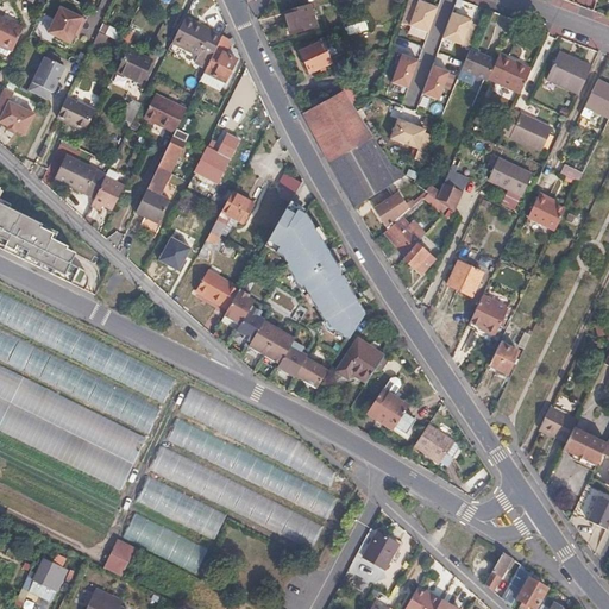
[(340,16),(334,0),(316,0),(305,4),(313,25),(340,16)]
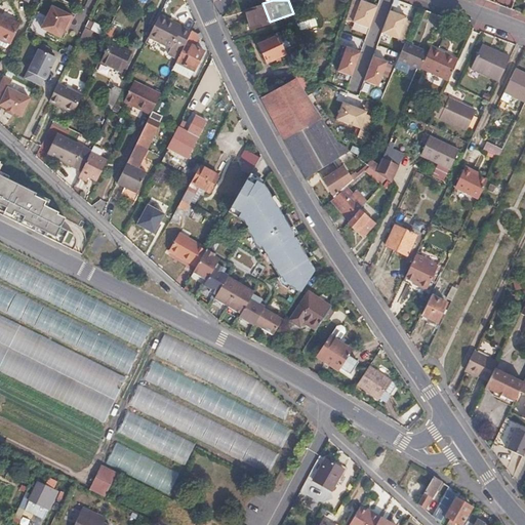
[(360,2),(353,0),(351,0),(347,14),(370,24),(376,7),(360,2)]
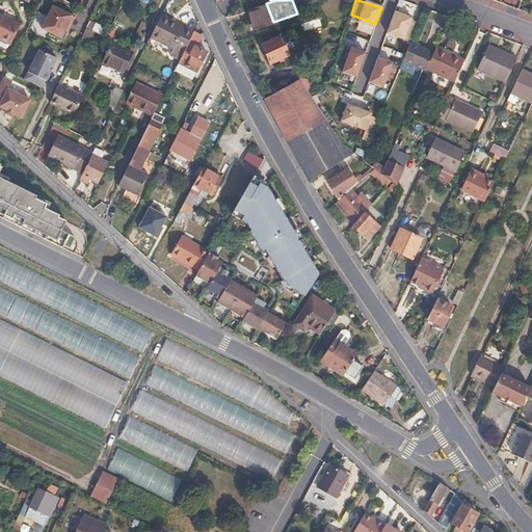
[(0,30),(14,37),(24,18),(0,5),(0,30)]
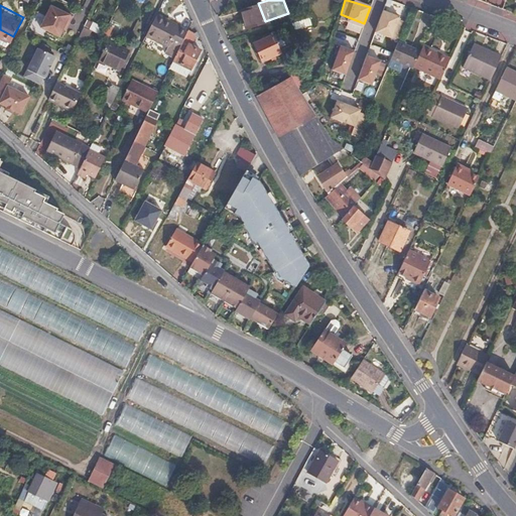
[(50,6),(39,27),(59,37),(66,24),(68,25),(72,16),(50,6)]
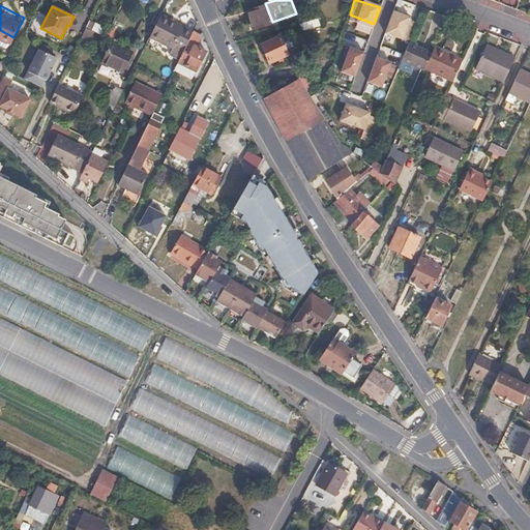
[(411,18),(393,11),(387,28),(411,36),(417,24),(409,21),(411,18)]
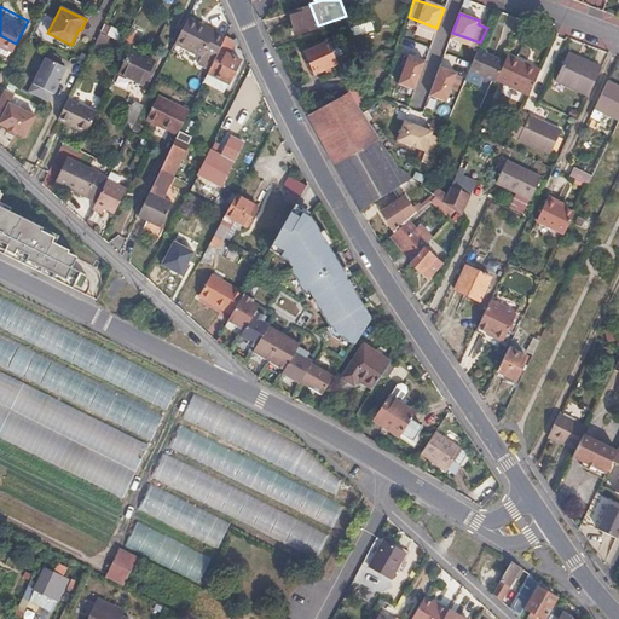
[(225,36),(187,18),(174,45),(201,58),(197,65),(208,70),(225,36)]
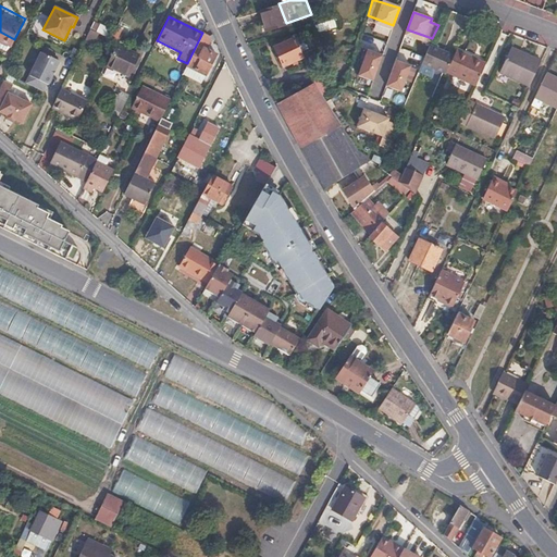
[(333,19),(312,24),(314,32),(336,24),(333,19)]
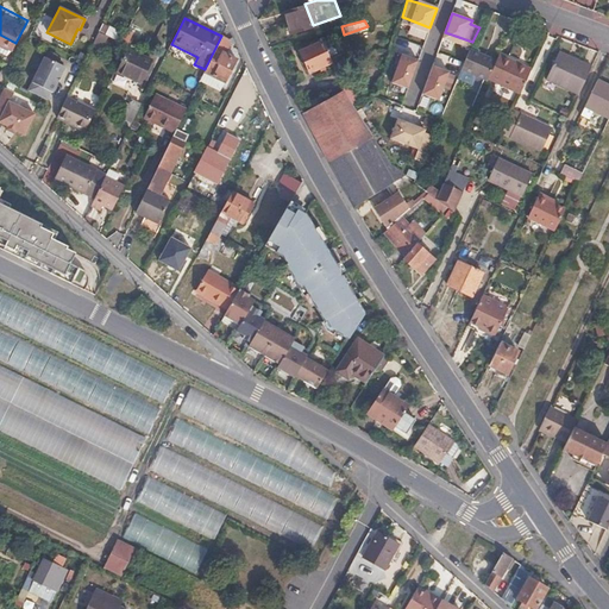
[(102,24),(98,32),(121,43),(125,36),(102,24)]
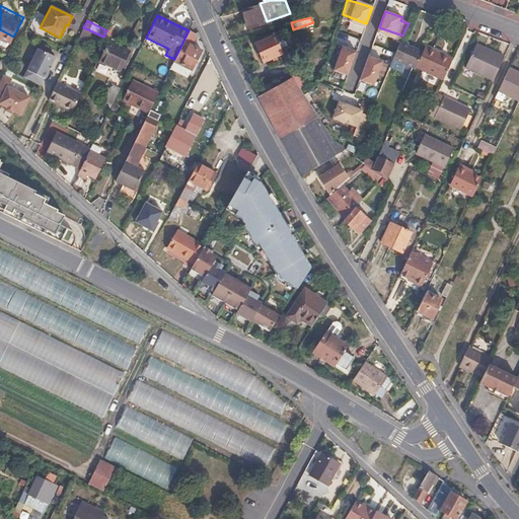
[(108,40),(112,31),(114,28),(108,26),(106,30),(103,36),(108,40)]
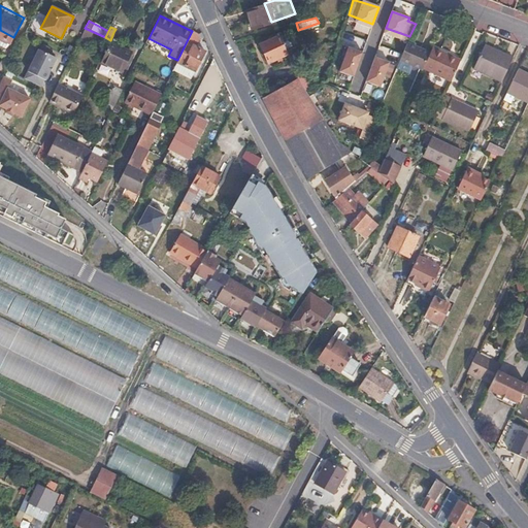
[(94,32),(85,28),(79,39),(88,44),(94,32)]
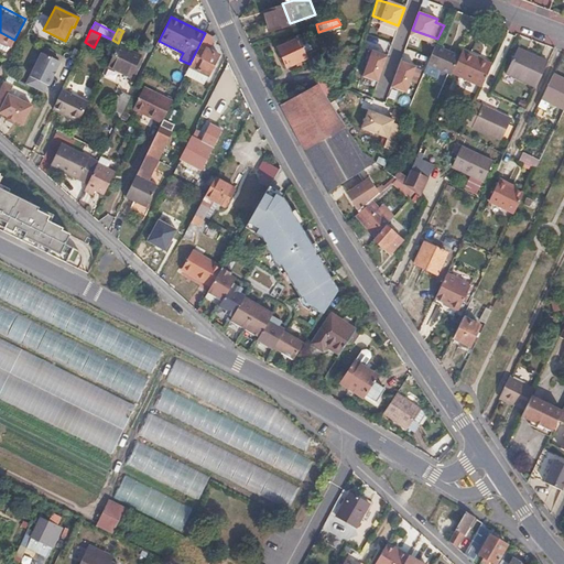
[(206,31),(205,33),(190,64),(188,67),(208,77),(219,54),(210,50),(215,40),(214,34),(206,31)]
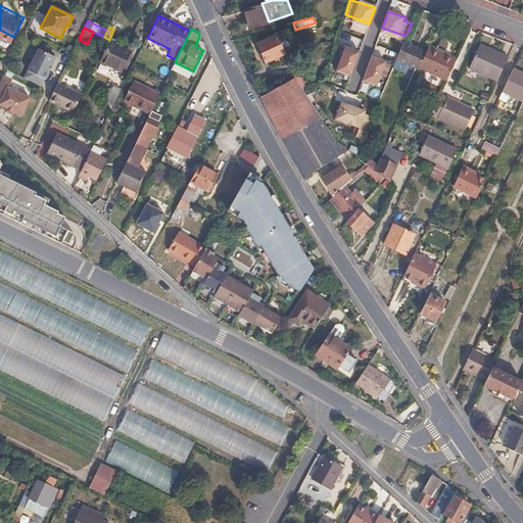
[(0,30),(0,36),(11,42),(13,37),(0,30)]
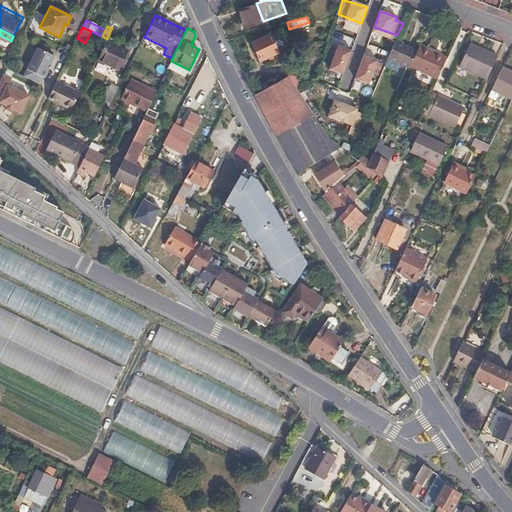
[(260,61),(277,54),(274,45),(276,43),(274,37),(271,39),(269,36),(252,44),(260,61)]
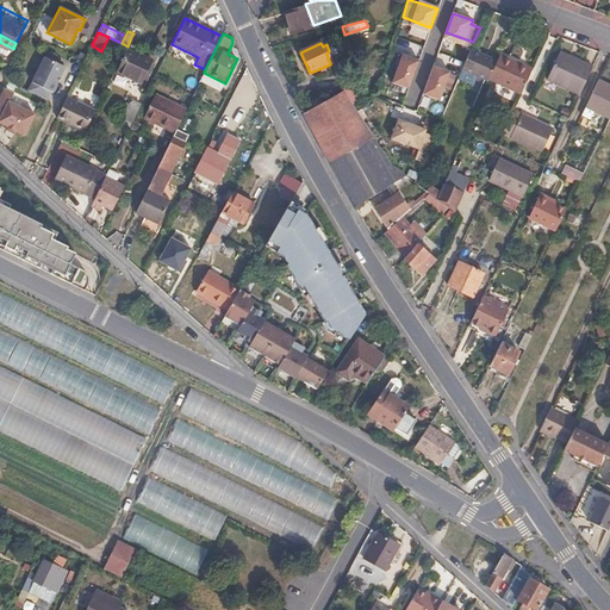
[(497,58),(472,47),(462,67),(489,79),(490,76),(497,58)]
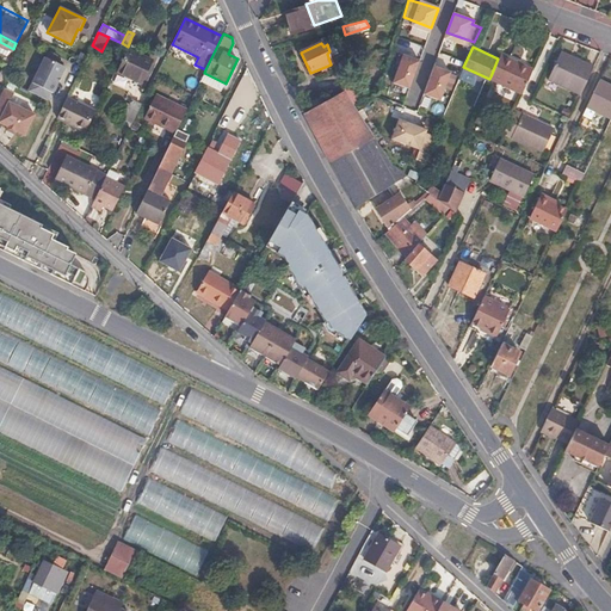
[(411,84),(421,55),(405,49),(394,76),(411,84)]
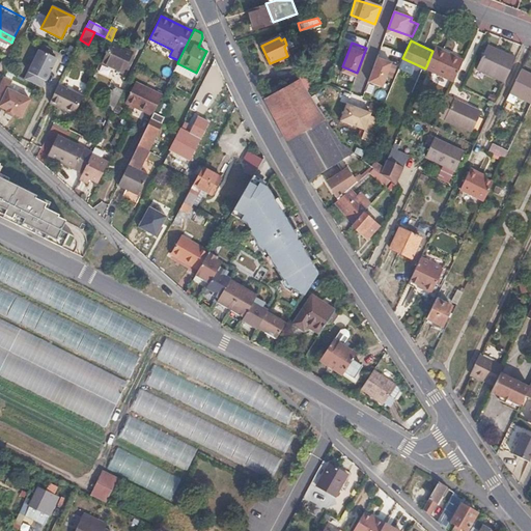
[(115,108),(135,67),(129,64),(133,55),(111,45),(103,62),(124,73),(109,104),(115,108)]
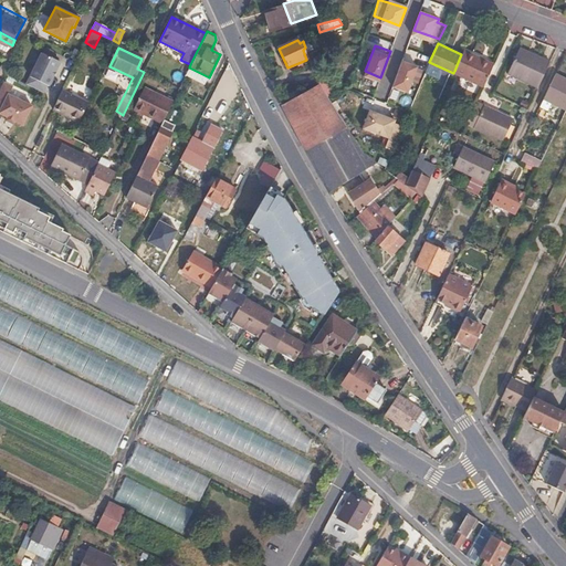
[(463,48),(461,54),(454,71),(485,85),(495,63),(463,48)]
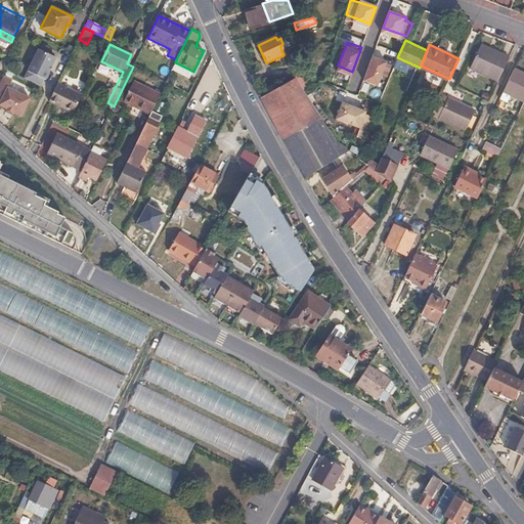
[(497,81),(509,56),(490,48),(489,52),(479,47),(469,68),(497,81)]
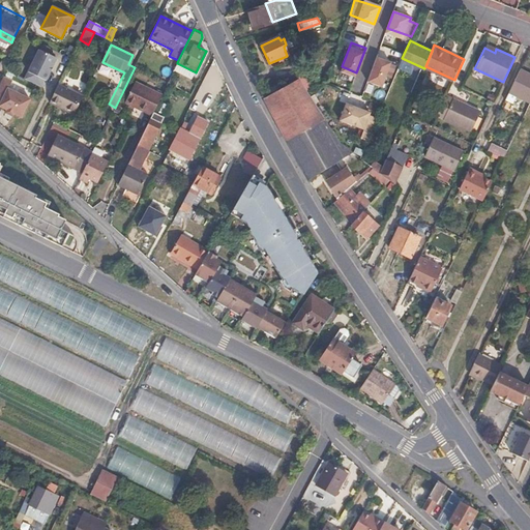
[(39,50),(24,79),(40,87),(45,80),(46,81),(57,59),(39,50)]
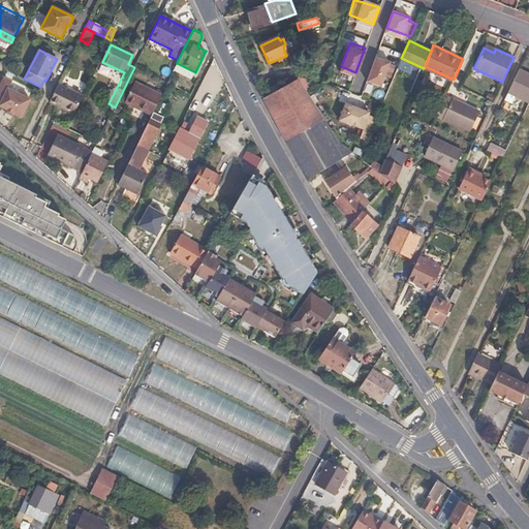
[(392,58),(377,53),(368,76),(383,82),(392,58)]
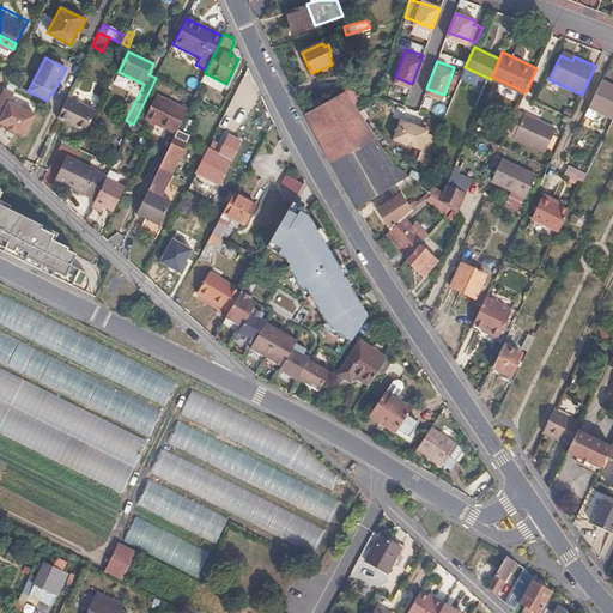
[(612,121),(612,120),(612,87),(600,82),(587,109),(612,121)]
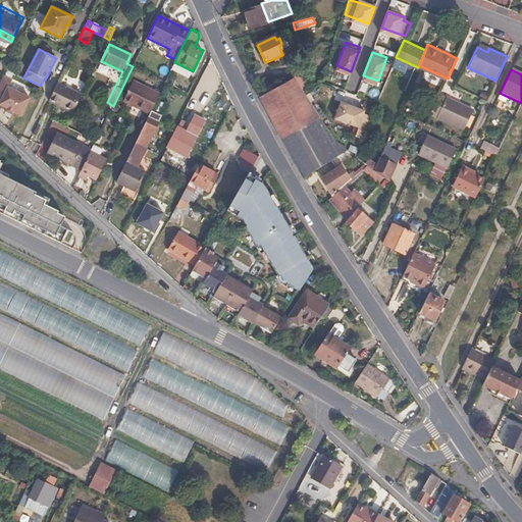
[(301,89),(307,85),(301,74),(295,79),(301,89)]
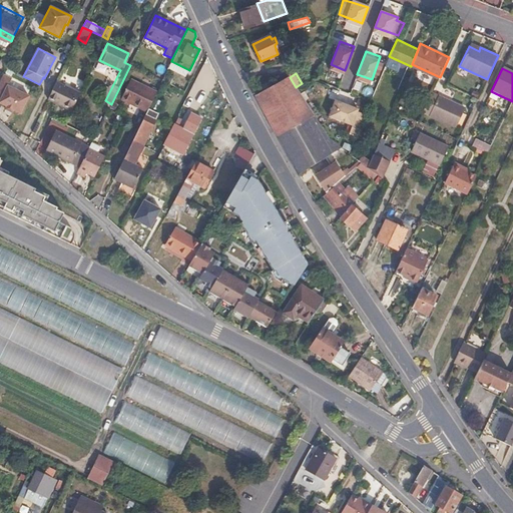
[(11,79),(2,75),(0,79),(0,102),(6,106),(13,109),(20,113),(28,97),(7,86),(11,79)]
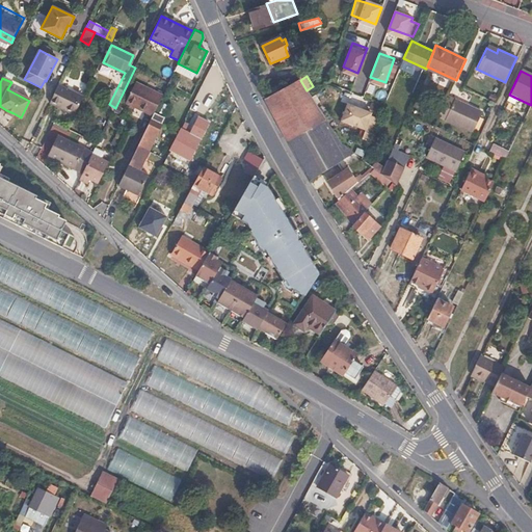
[(275,118),(288,141),(325,121),(308,94),(298,79),(266,99),(275,118)]
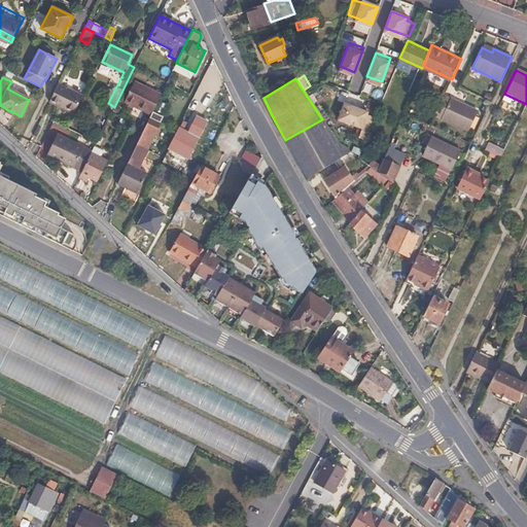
[(150,115),(152,110),(161,95),(134,82),(125,103),(150,115)]
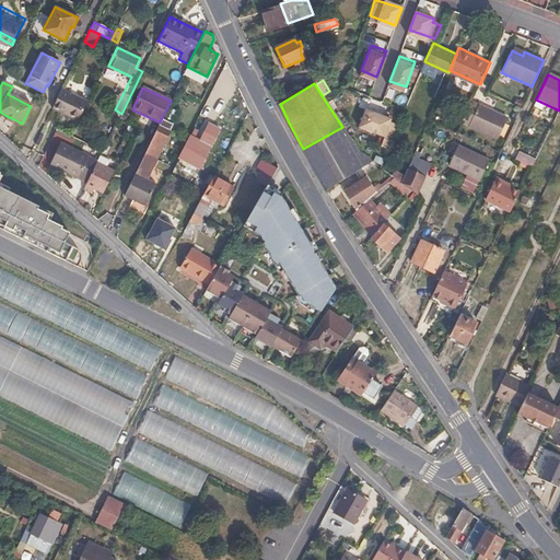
[(61,89),(53,107),(79,121),(88,102),(61,89)]
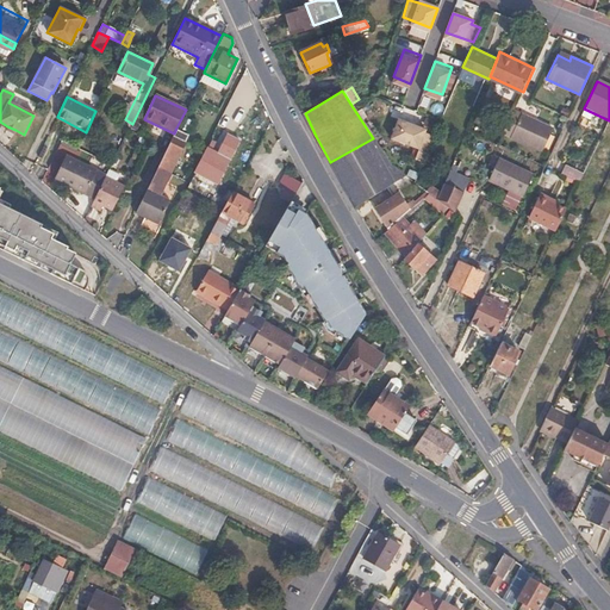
[(511,138),(522,116),(514,112),(503,134),(511,138)]
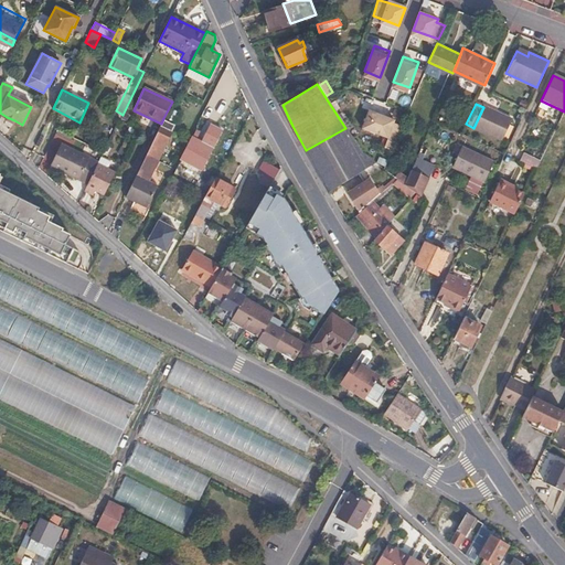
[(394,116),(369,105),(361,123),(394,137),(401,123),(393,118),(394,116)]
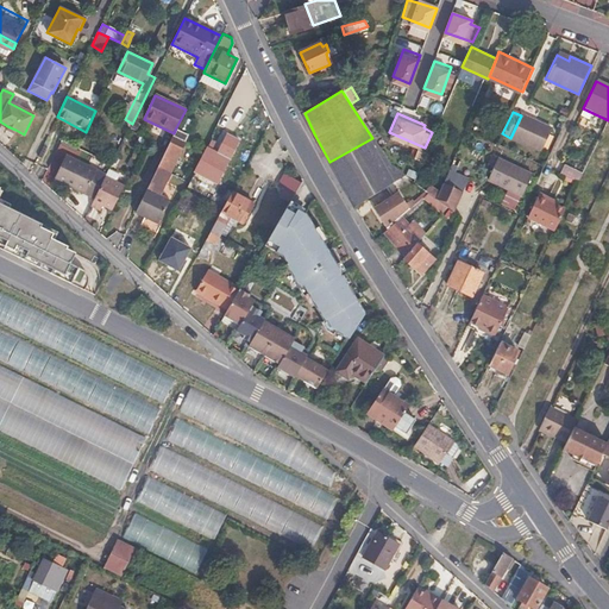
[(541,152),(551,130),(521,115),(510,138),(541,152)]
